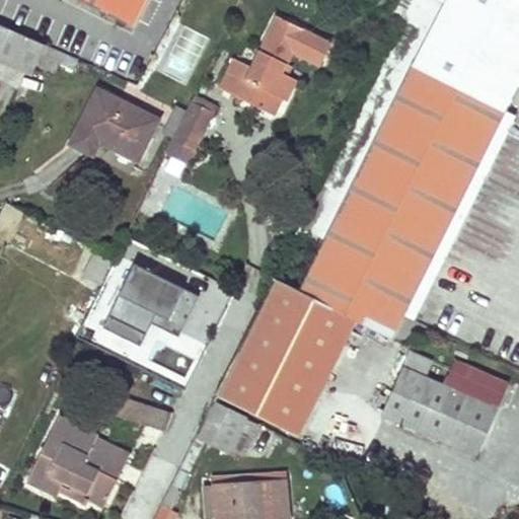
[(151,0),(78,0),(136,29),(151,0)]
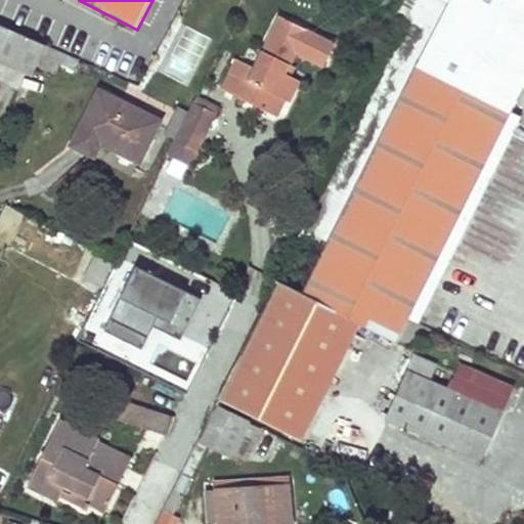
[(276,280),(218,398),(302,440),(359,324),(394,342),(407,317),(511,111),(523,82),(523,0),(441,0),(448,3),(303,294),(276,280)]
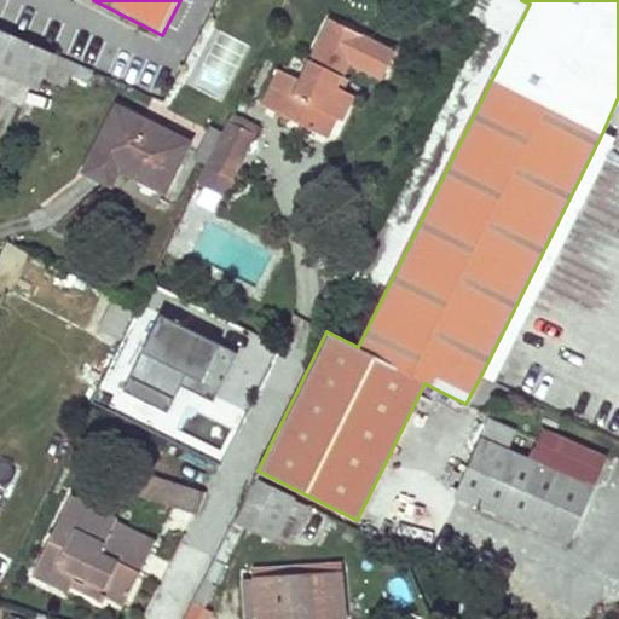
[(301,82),(279,73),(262,106),(316,132),(324,113),(335,119),(340,121),(352,97),(334,88),(347,63),(381,79),(394,53),(329,22),(301,82)]
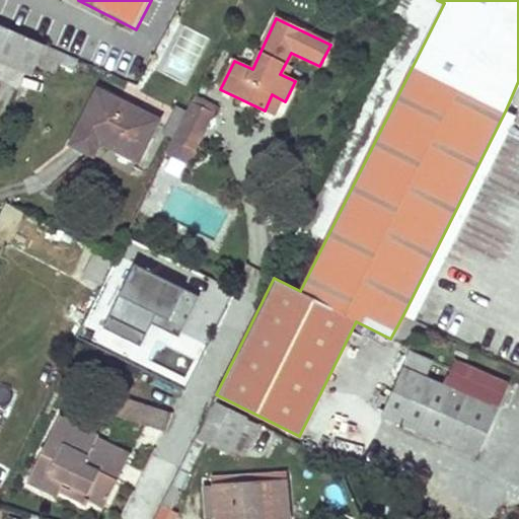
[(0,59),(31,73),(41,55),(46,45),(0,24),(0,59)]
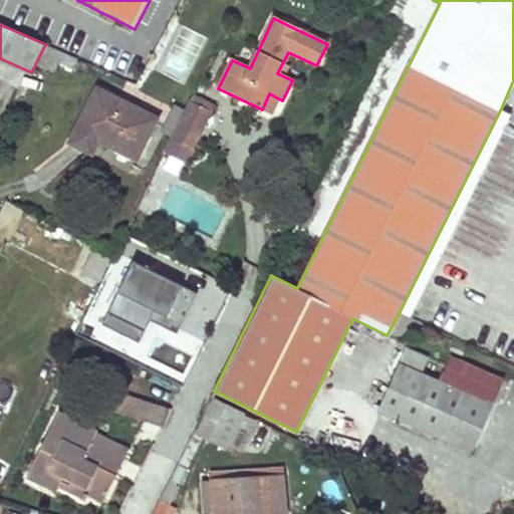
[(78,59),(45,44),(40,54),(73,69),(78,59)]
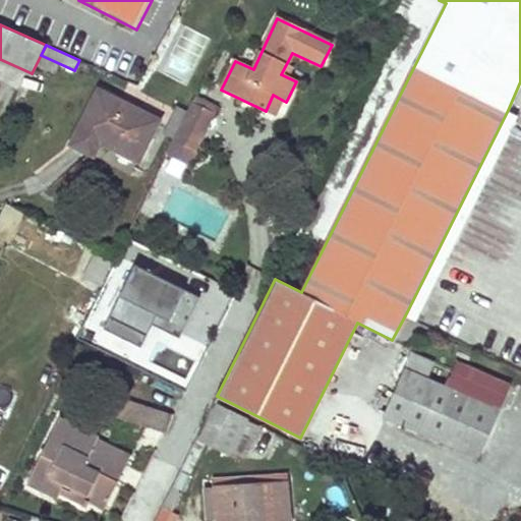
[(73,146),(94,155),(101,141),(139,161),(161,122),(101,93),(73,146)]
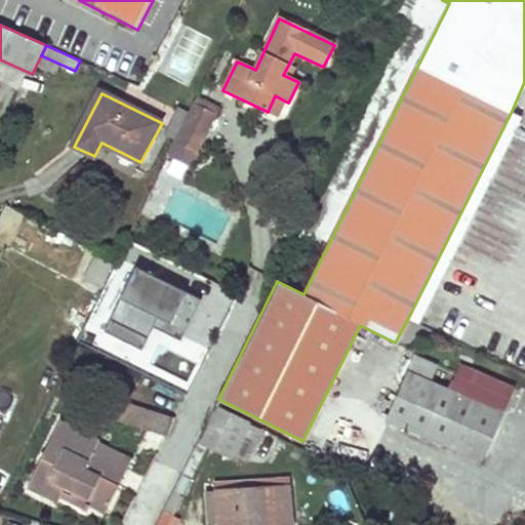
[(284,101),(275,95),(268,112),(276,116),(284,101)]
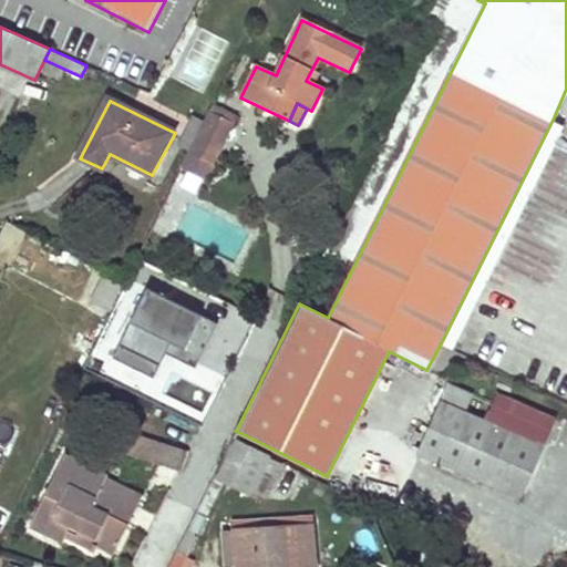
[(214,106),(210,112),(236,125),(238,119),(214,106)]
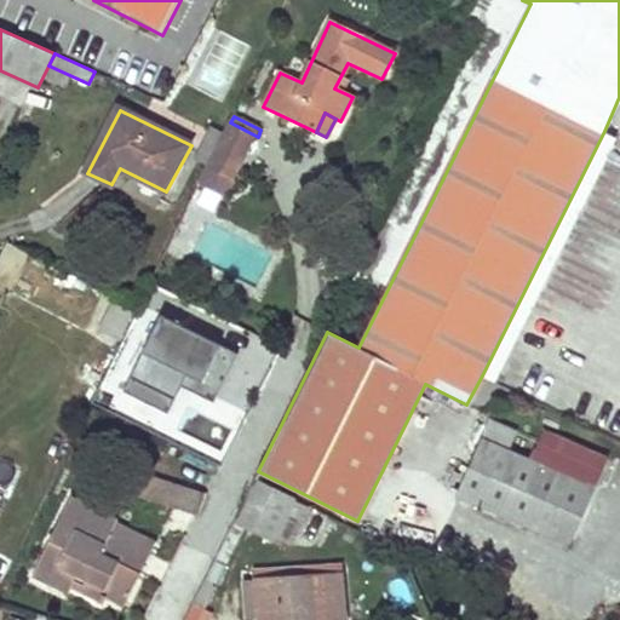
[(258,137),(230,122),(199,185),(227,200),(258,137)]
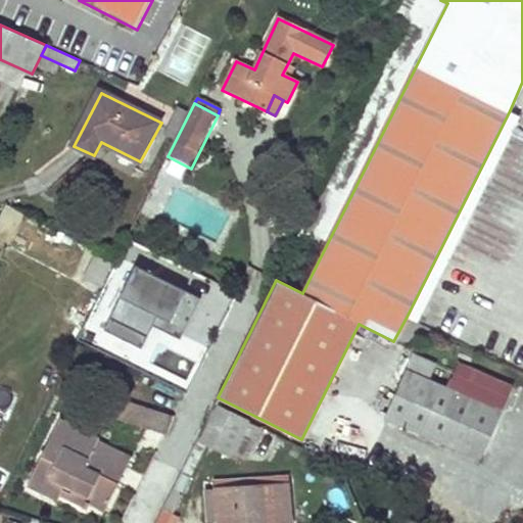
[(518,114),(510,110),(407,317),(415,321),(518,114)]
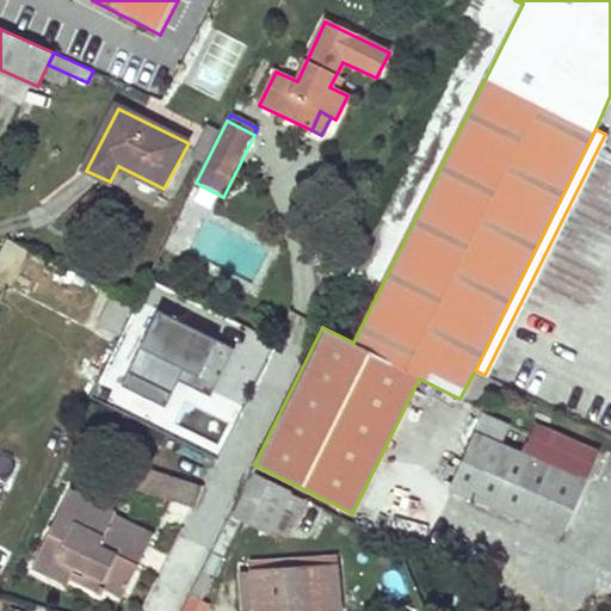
[(158,307),(123,384),(168,403),(180,377),(214,393),(236,341),(158,307)]
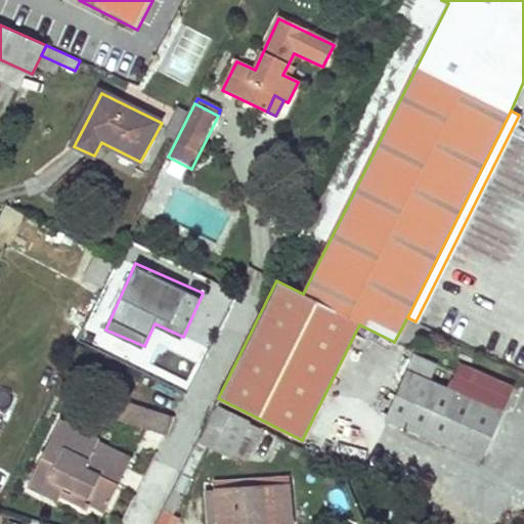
[(203,295),(186,338),(210,346),(226,304),(203,295)]
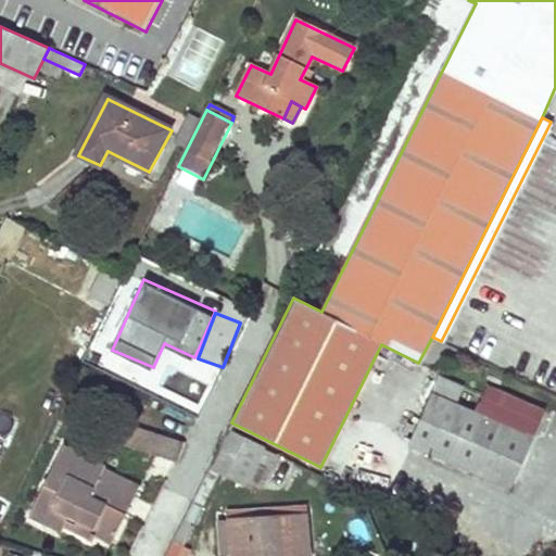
[(462,388),(439,379),(411,444),(510,489),(544,411),(489,387),(478,414),(455,404),(462,388)]
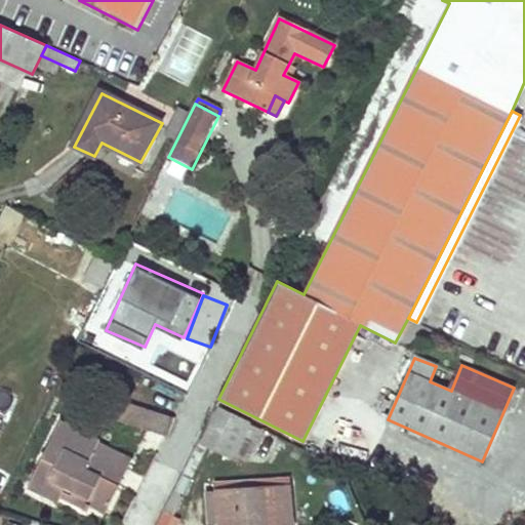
[(136,407),(132,423),(165,433),(170,416),(136,407)]
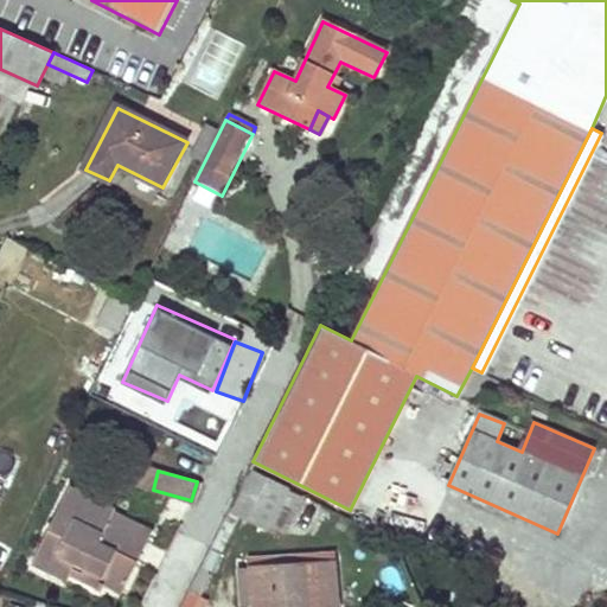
[(248,471),(229,510),(241,516),(268,530),(272,524),(288,491),(248,471)]
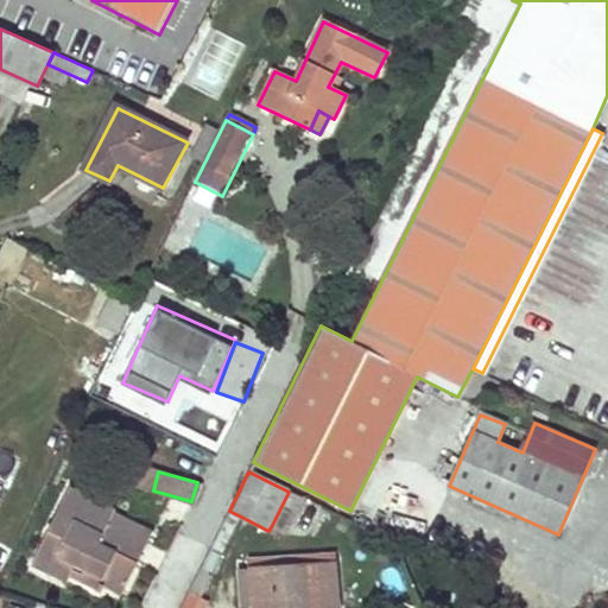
[(114,511),(70,489),(32,565),(65,582),(69,577),(101,593),(105,587),(121,595),(147,543),(108,523),(113,513),(114,511)]
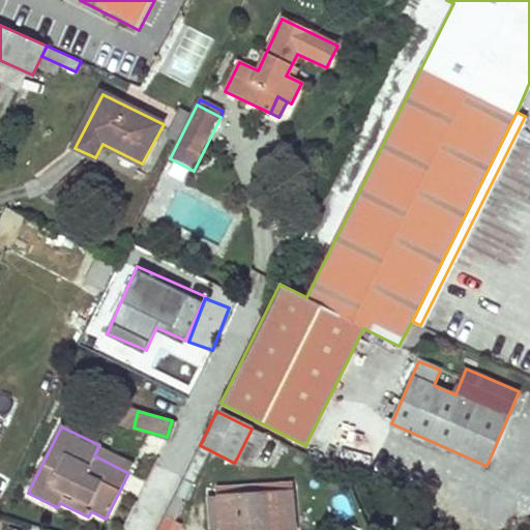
[(252,429),(237,458),(249,464),(264,435),(252,429)]
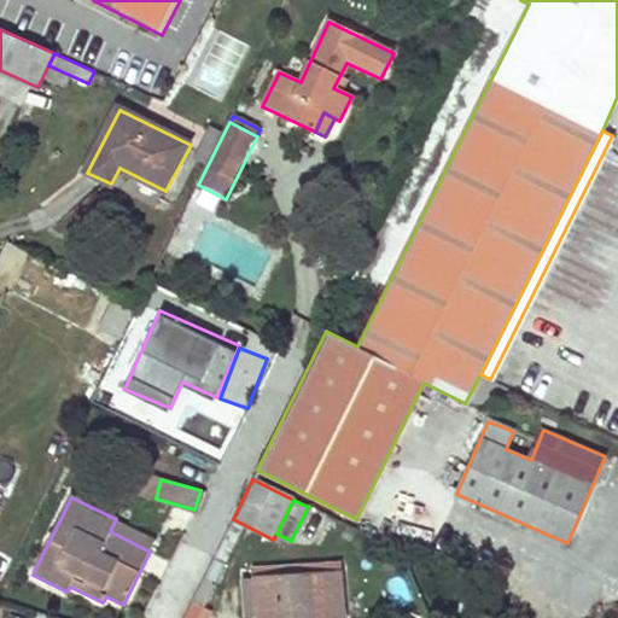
[(226,531),(239,537),(245,525),(233,519),(226,531)]
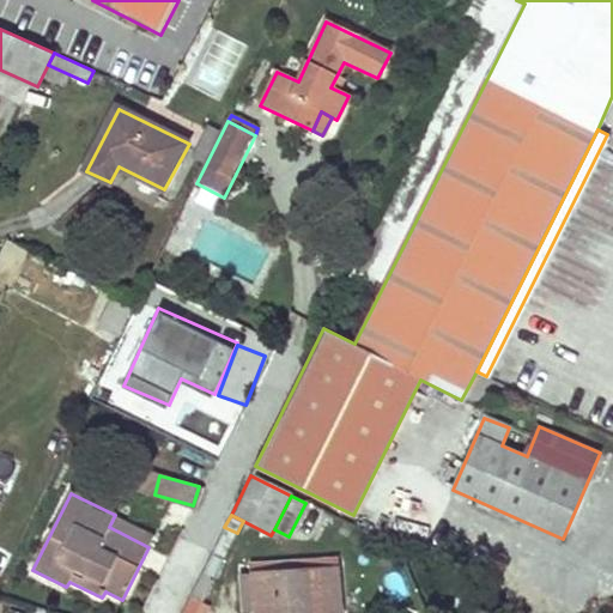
[(153,538),(114,517),(109,527),(149,547),(153,538)]
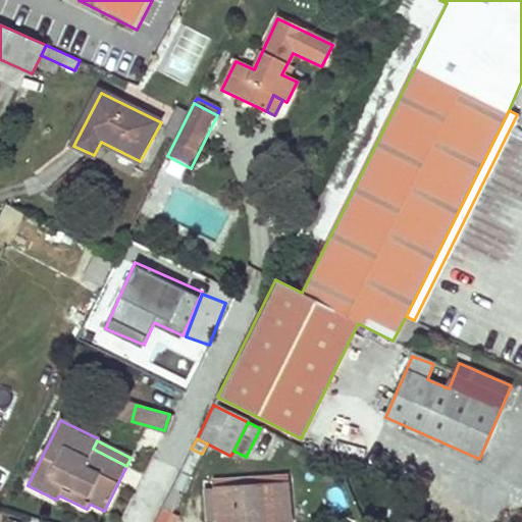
[(166,521),(202,454),(191,449),(154,521),(166,521)]
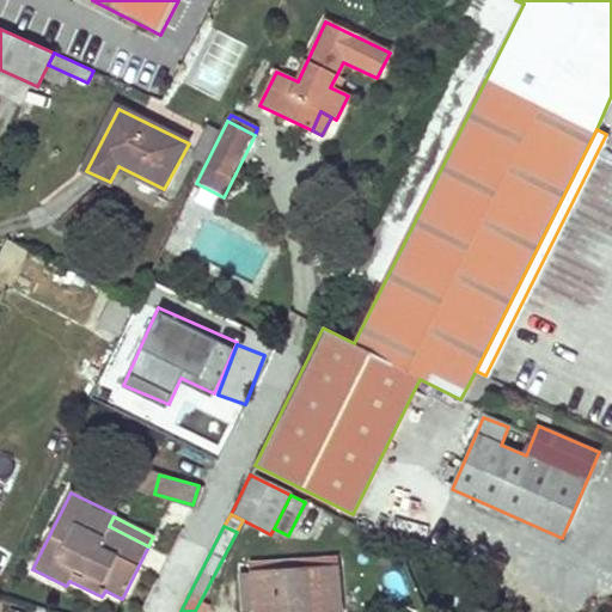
[(337,567),(240,574),(243,605),(255,604),(255,611),(337,611),(341,611),(337,567)]
